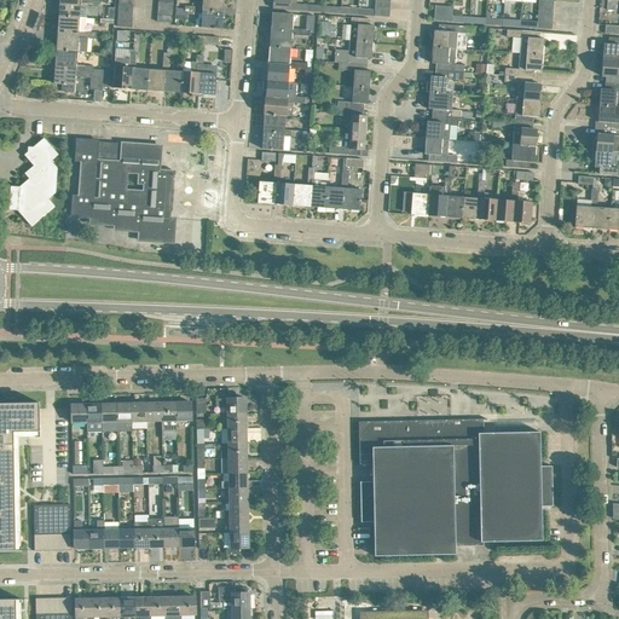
[(80,18),(81,4),(90,5),(90,0),(81,0),(81,1),(70,0),(59,0),(59,16),(80,18)]
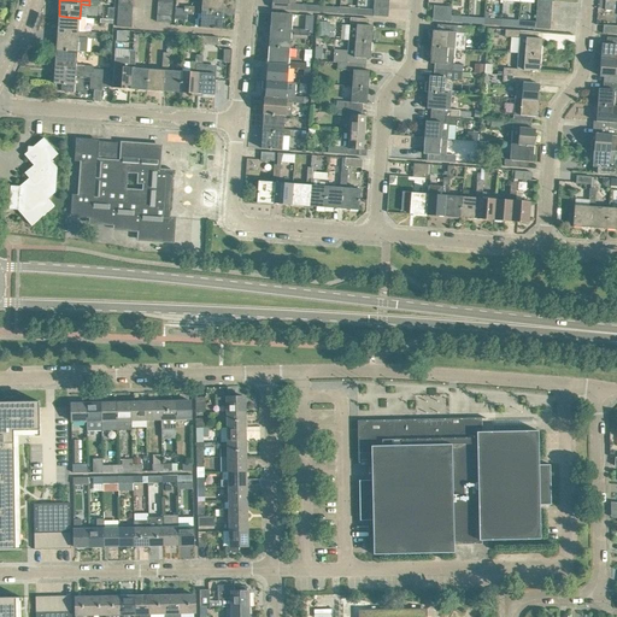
[(223,13),(223,0),(201,0),(201,7),(193,7),(193,13),(201,15),(201,11),(223,13)]
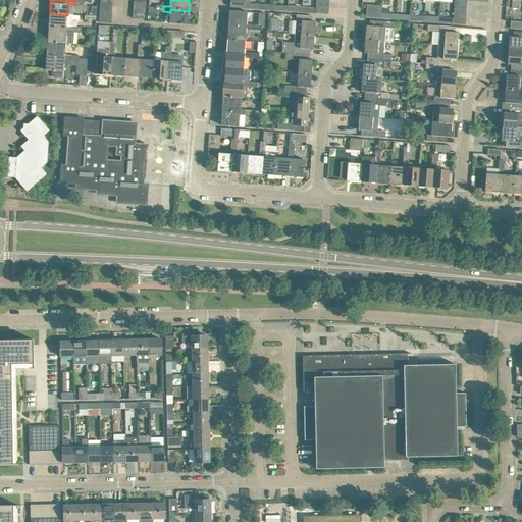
[(245,0),(229,0),(230,7),(245,8),(245,4),(245,0)]
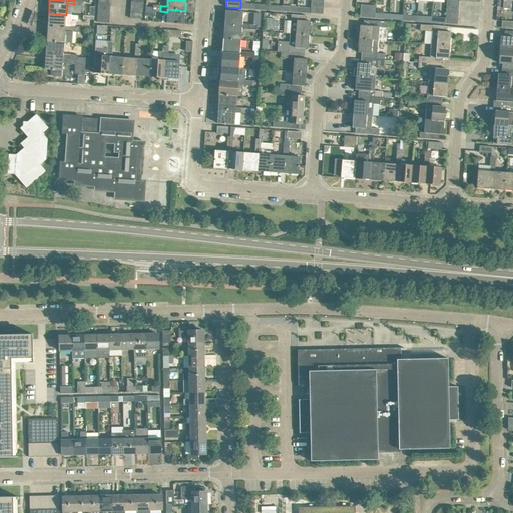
[(512,0),(503,0),(503,8),(510,9),(511,1),(512,0)]
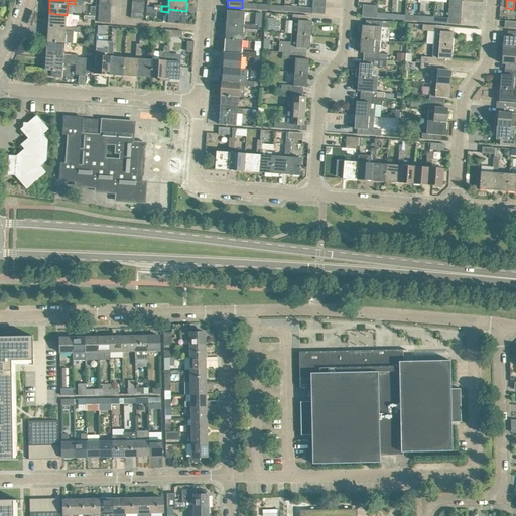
[(155,16),(155,11),(161,11),(161,6),(154,5),(154,8),(147,7),(146,15),(155,16)]
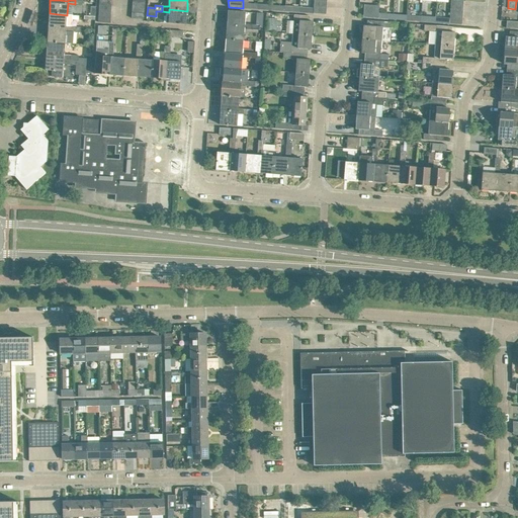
[(378,14),(379,7),(365,6),(364,17),(378,18),(378,14)]
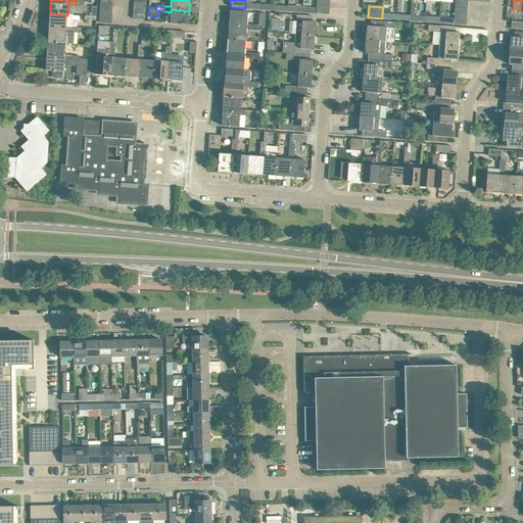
[(188,25),(189,11),(171,9),(171,12),(171,15),(169,17),(168,24),(188,25)]
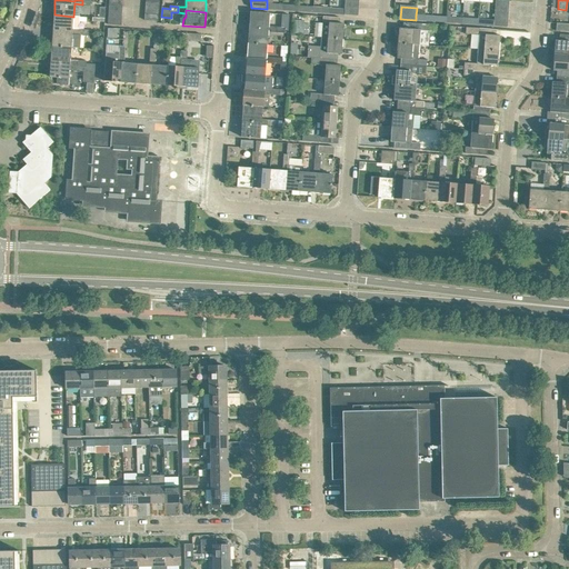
[(269,27),(269,13),(250,12),(249,28),(268,29),(269,27)]
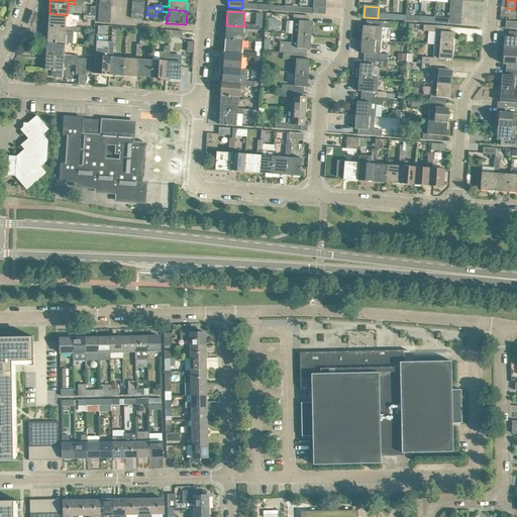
[(72,15),(67,15),(49,13),(48,27),(66,29),(66,26),(72,26),(72,15)]
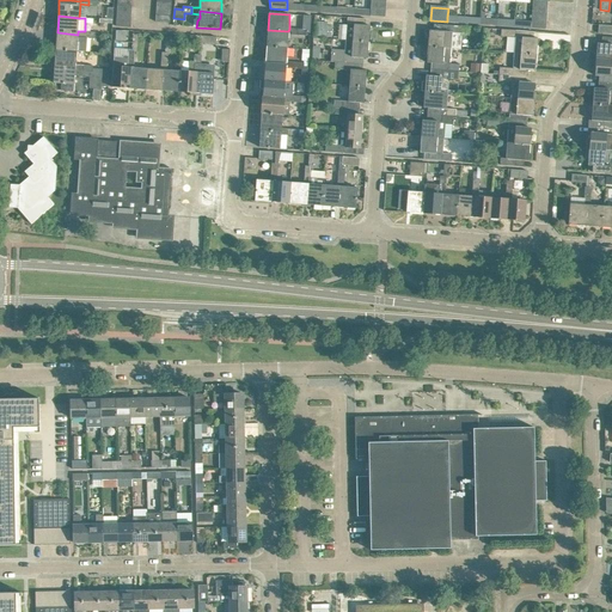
[(368,42),(369,26),(361,25),(362,19),(347,18),(346,41),(368,42)]
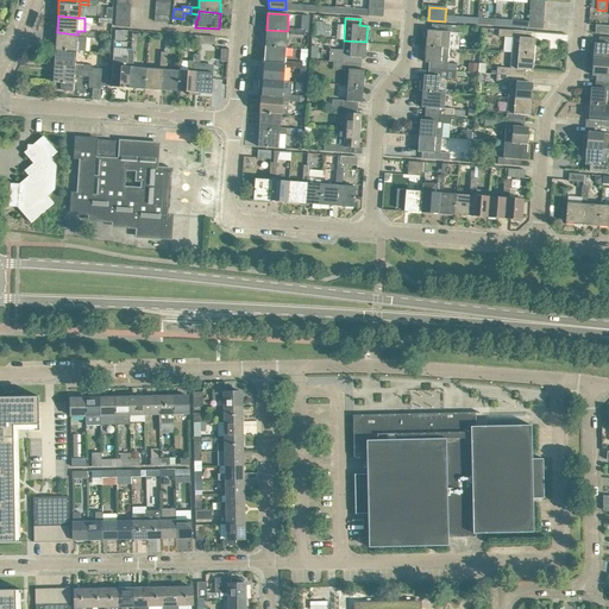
[(460,26),(450,26),(435,25),(435,31),(427,30),(426,45),(449,48),(450,32),(459,33),(460,26)]
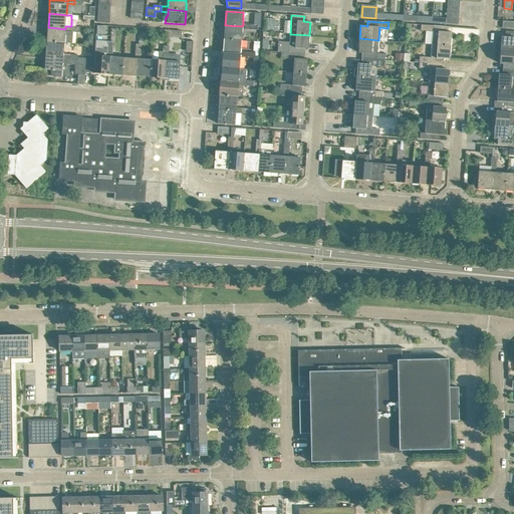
[(241,40),(242,29),(250,29),(250,24),(243,24),(242,26),(225,25),(224,39),(241,40)]
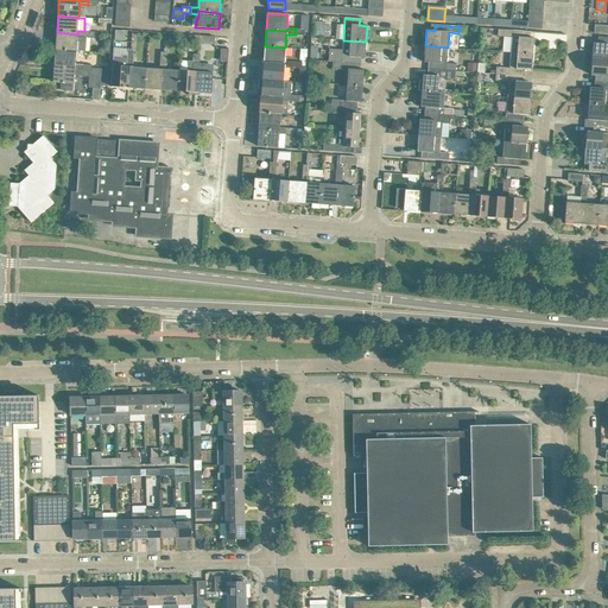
[(533,54),(534,38),(526,38),(526,31),(498,30),(498,36),(511,37),(510,52),(533,54)]
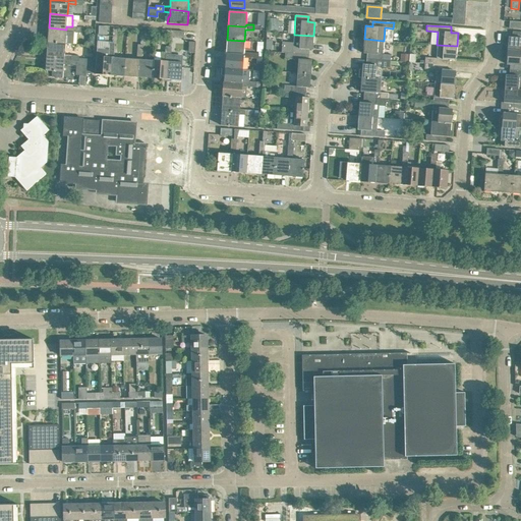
[(73,44),(74,33),(73,33),(74,26),(72,26),(66,26),(66,30),(49,27),(48,42),(65,44),(73,44)]
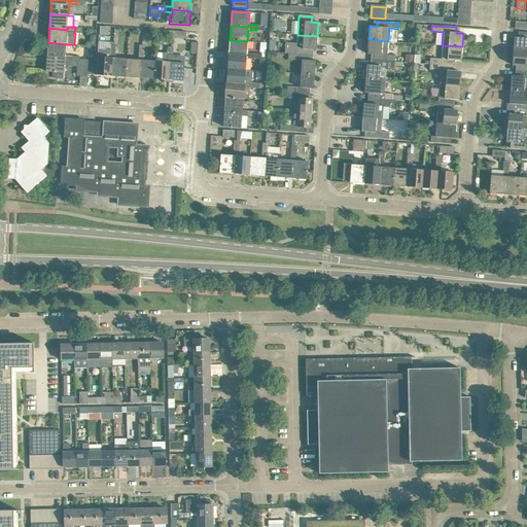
[(100,27),(100,35),(108,35),(109,27),(100,27)]
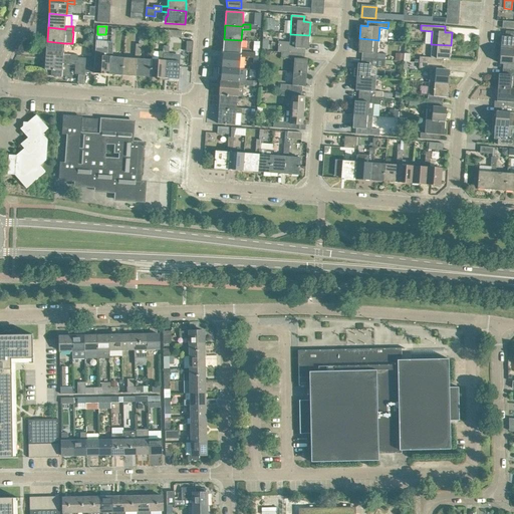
[(513,31),(509,31),(509,37),(502,36),(501,49),(513,50),(513,31)]
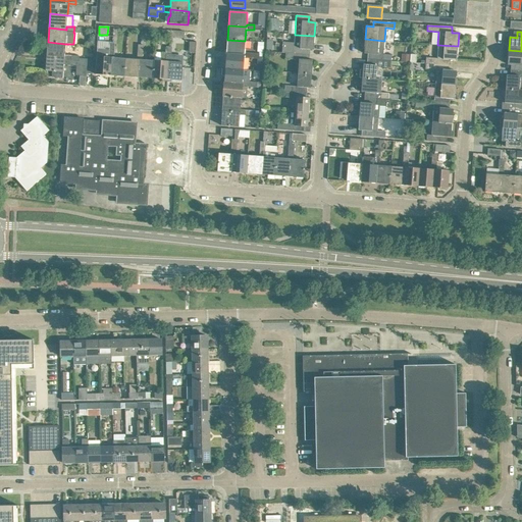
[(313,50),(314,36),(295,35),(294,43),(283,42),(282,53),(286,53),(306,54),(306,49),(313,50)]
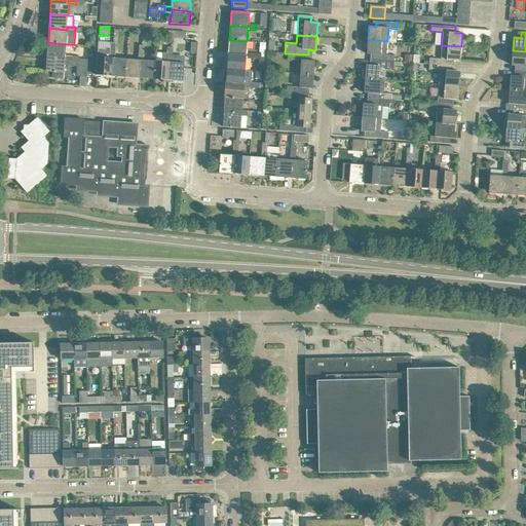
[(386,54),(387,41),(368,39),(367,54),(374,54),(374,60),(386,61),(395,61),(395,55),(386,54)]
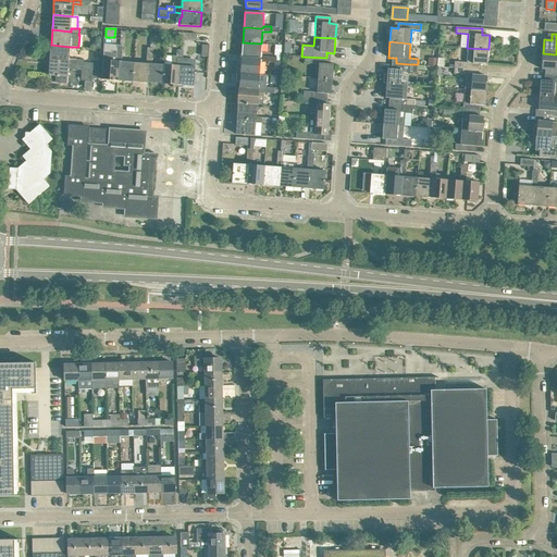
[(260,56),(261,44),(243,42),(242,58),(260,59),(260,56)]
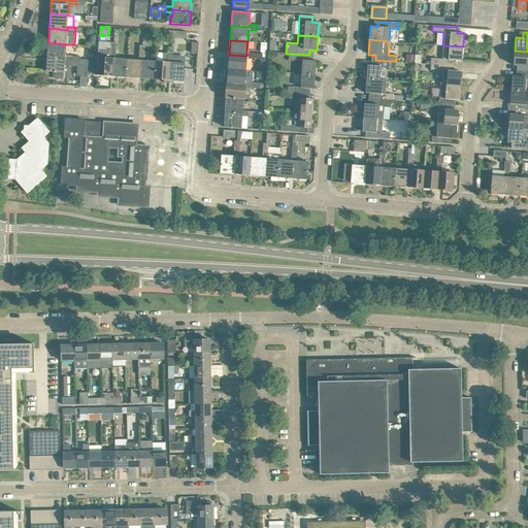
[(65,56),(66,44),(48,42),(47,57),(65,58),(65,56)]
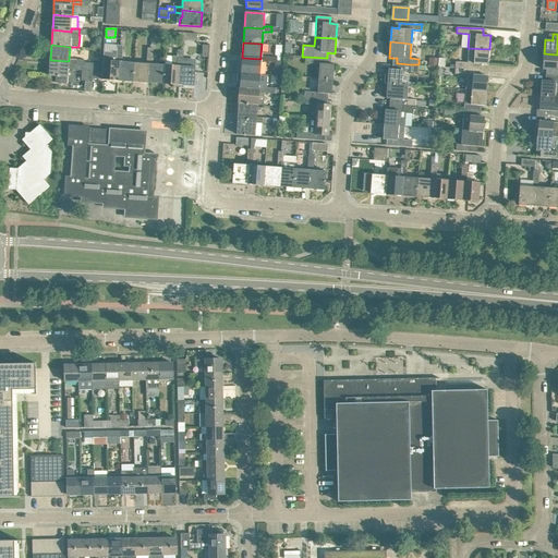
[(488,65),(489,49),(468,48),(466,62),(456,61),(455,68),(480,70),(481,64),(488,65)]
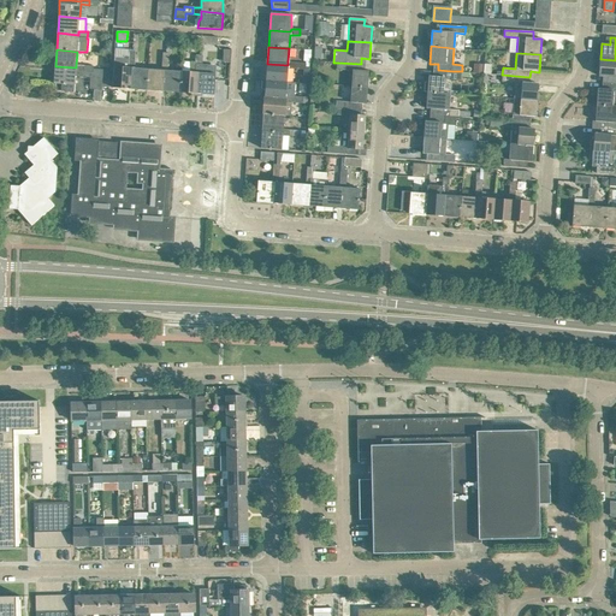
[(199,73),(195,72),(196,64),(202,65),(202,55),(196,55),(195,61),(191,61),(190,72),(182,72),(181,93),(197,94),(199,73)]
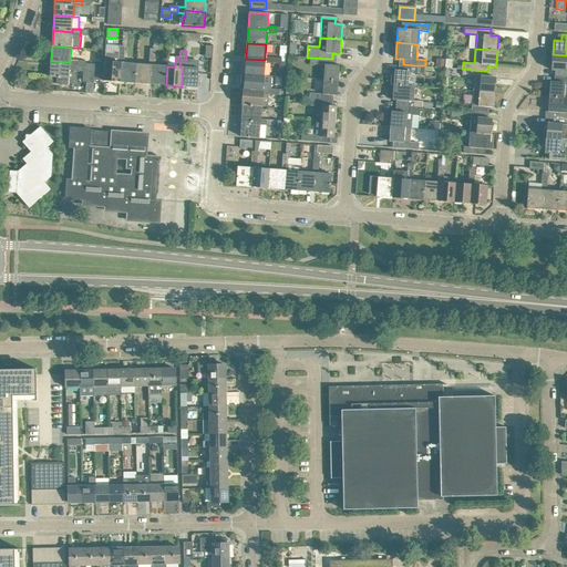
[(120,82),(121,63),(119,62),(119,54),(115,54),(114,55),(105,54),(103,81),(120,82)]
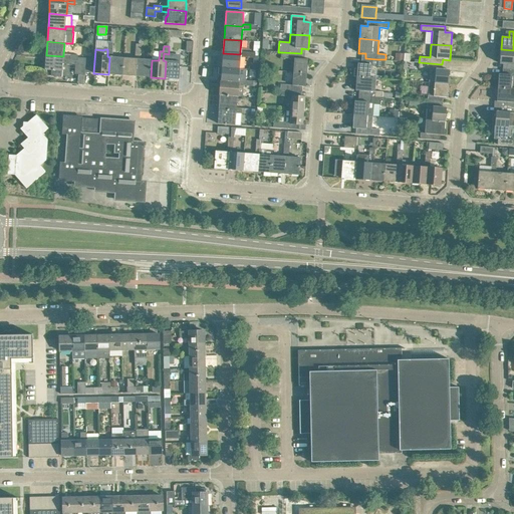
[(122,75),(123,58),(112,57),(112,50),(107,49),(107,56),(109,57),(108,74),(122,75)]
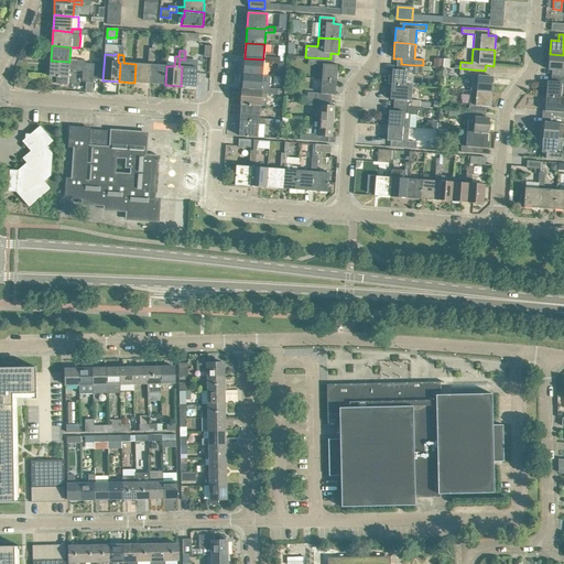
[(563,55),(550,54),(549,69),(555,71),(555,76),(563,76),(563,55)]
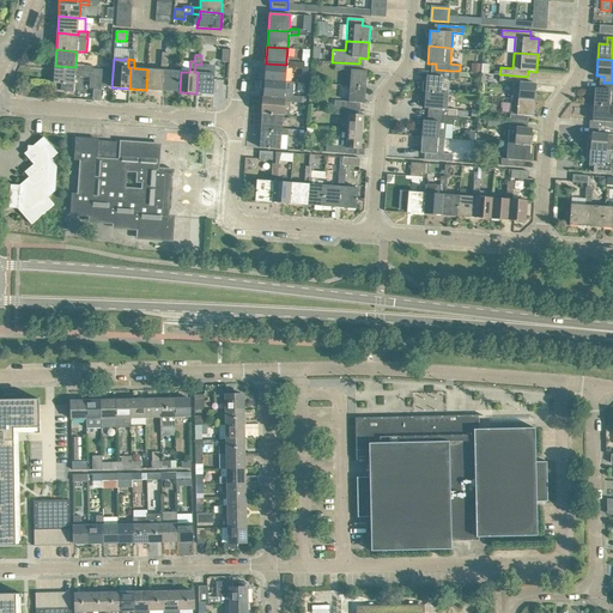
[(285,82),(286,68),(296,68),(296,62),(286,61),(286,65),(266,64),(265,80),(285,82)]
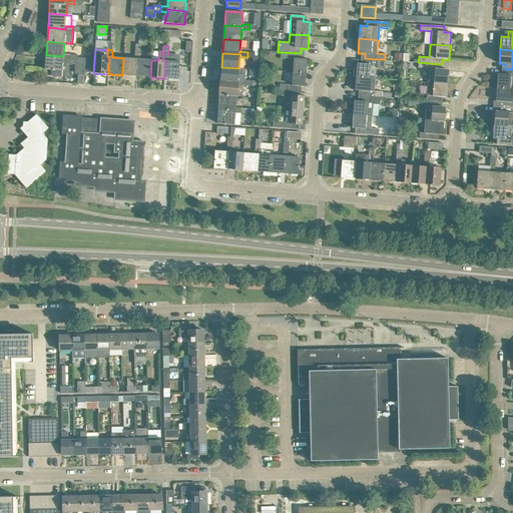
[(150,77),(151,60),(140,59),(141,52),(135,52),(134,58),(137,59),(136,76),(150,77)]
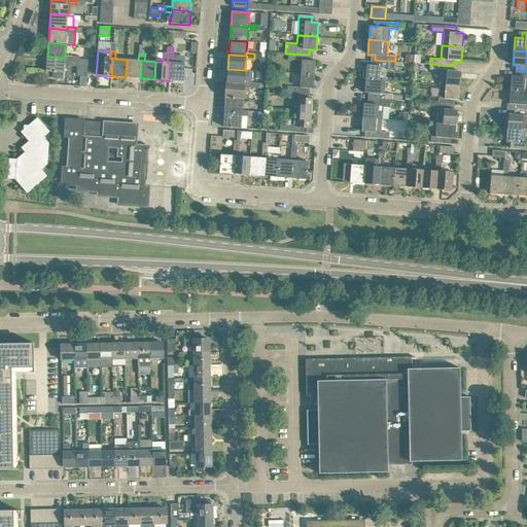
[(314,75),(315,61),(309,61),(309,55),(289,54),(288,59),(302,60),(301,74),(314,75)]
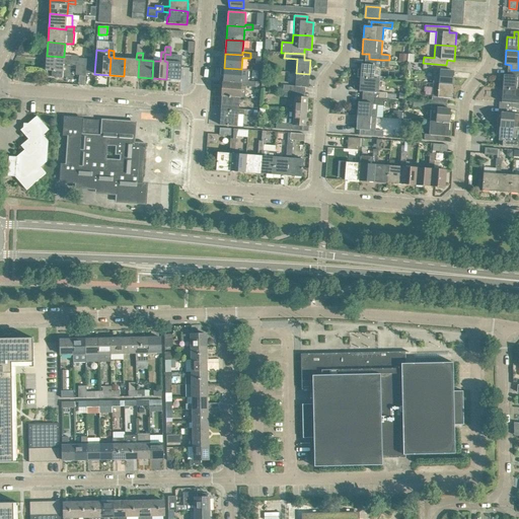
[(398,53),(398,61),(400,61),(406,62),(408,54),(398,53)]
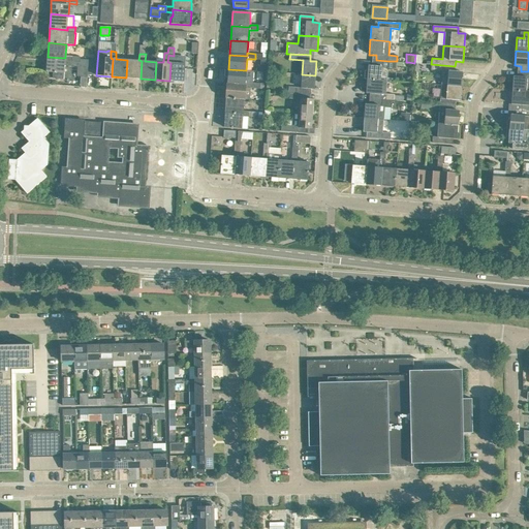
[(184,82),(185,64),(173,63),(174,56),(168,55),(167,62),(170,63),(169,81),(184,82)]
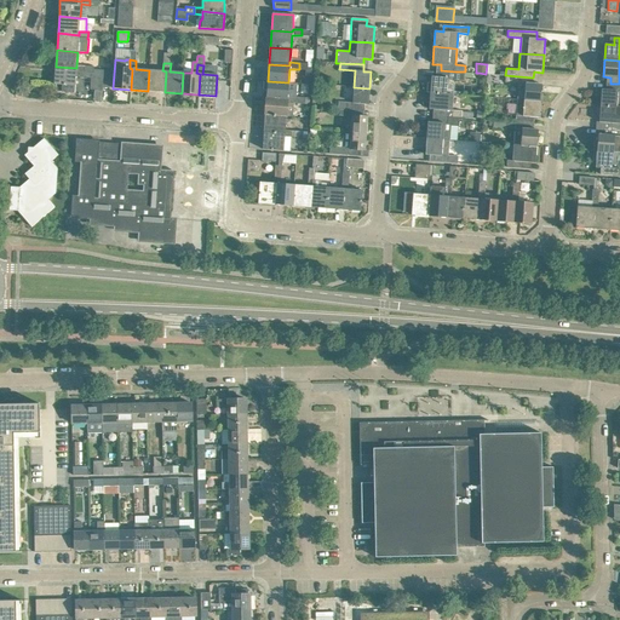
[(75,93),(75,86),(76,76),(103,79),(102,87),(109,89),(110,70),(95,69),(95,73),(85,73),(85,65),(76,65),(76,68),(56,67),(55,85),(63,85),(62,92),(75,93)]
